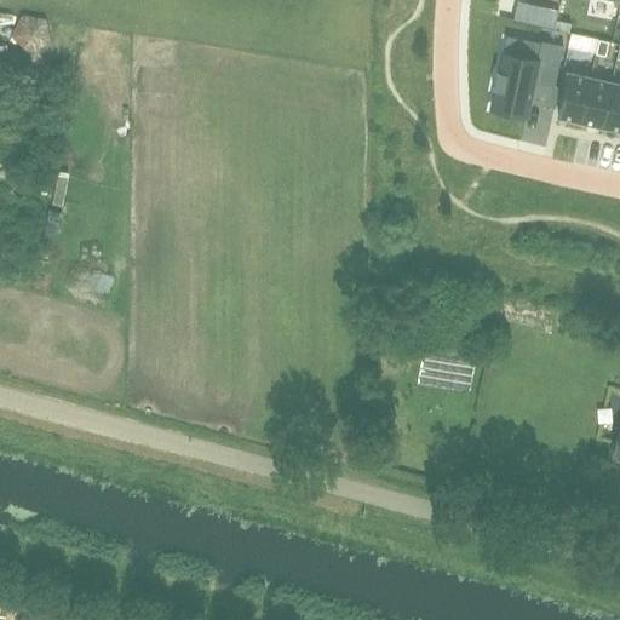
[(554,29),(558,10),(546,7),(541,27),(554,29)]
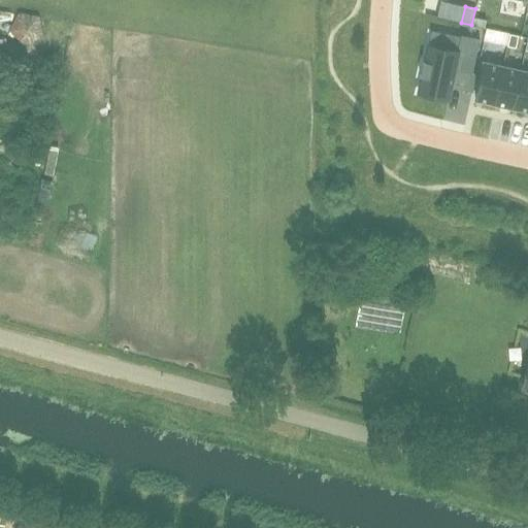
[(473,18),(471,25),(484,28),(486,20),(473,18)]
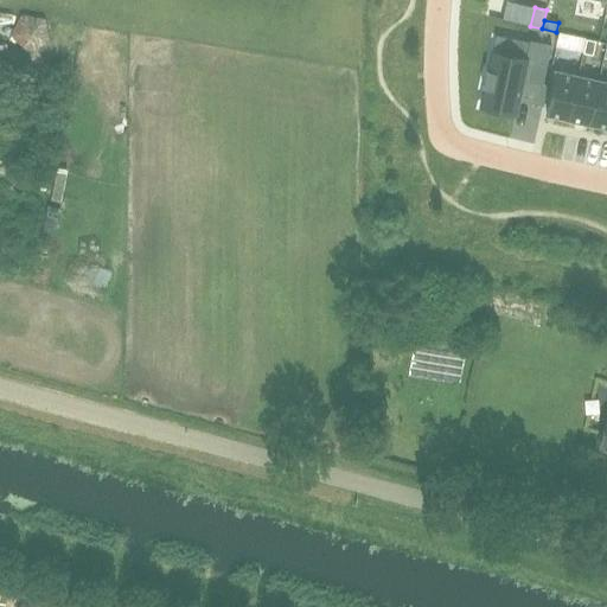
[(558,33),(555,46),(568,49),(570,36),(558,33)]
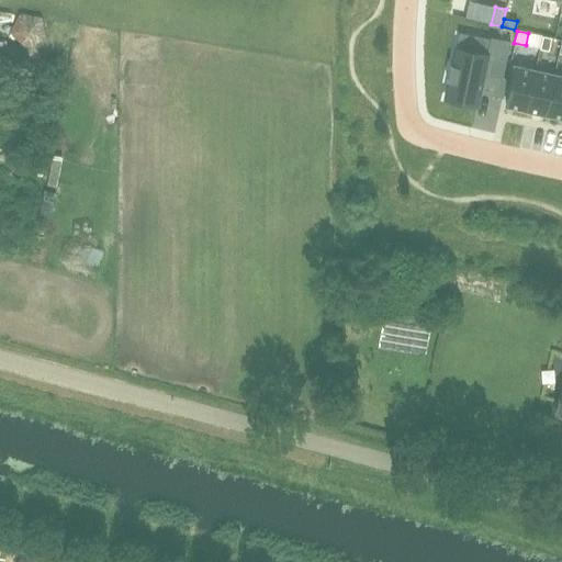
[(542,36),(539,49),(548,52),(551,38),(542,36)]
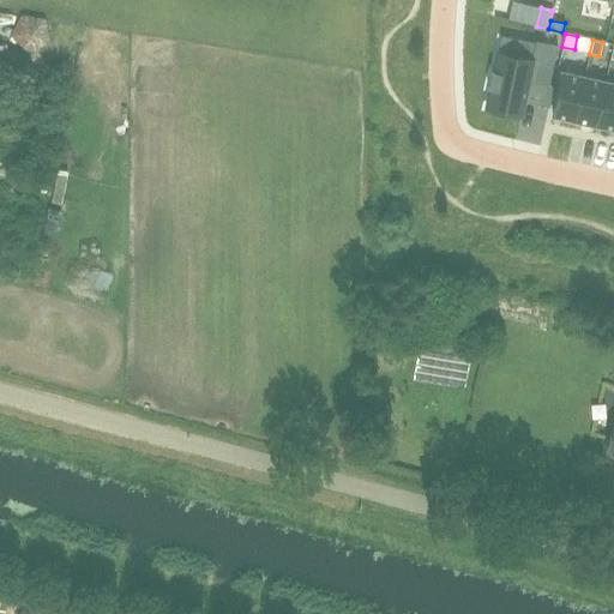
[(489,89),(486,109),(510,114),(521,116),(528,83),(549,86),(558,44),(535,41),(535,42),(531,59),(498,52),(493,72),(491,72),(493,73),(491,88),(488,88),(487,89),(489,89)]
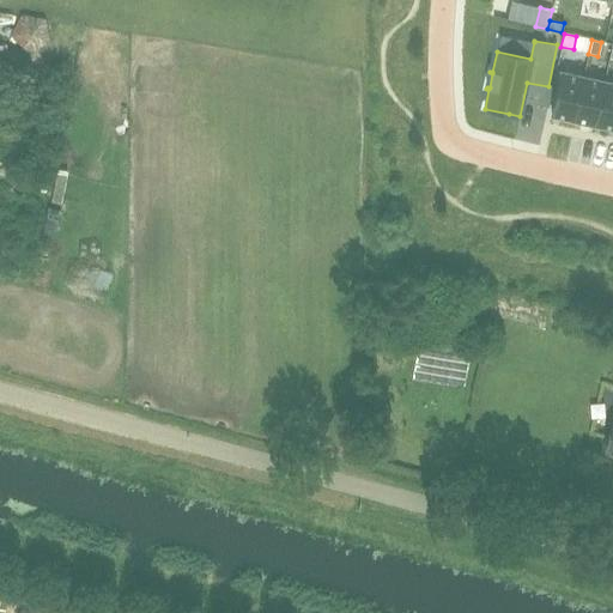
[(560,73),(551,114),(574,119),(583,78),(560,73)]
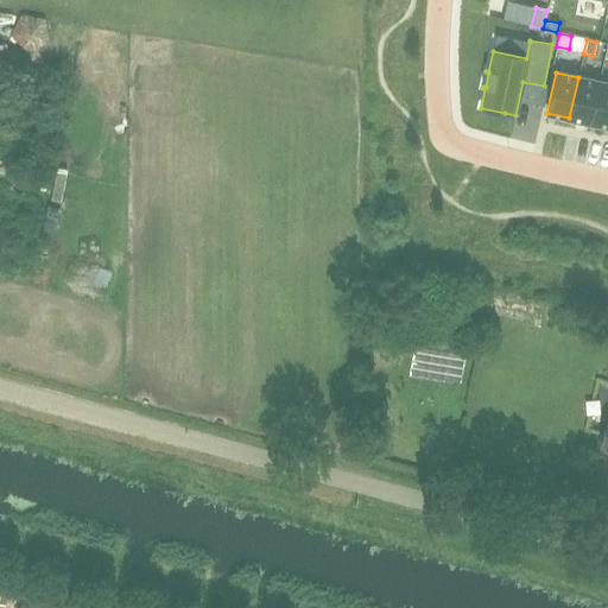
[(578,77),(569,118),(590,122),(599,82),(578,77)]
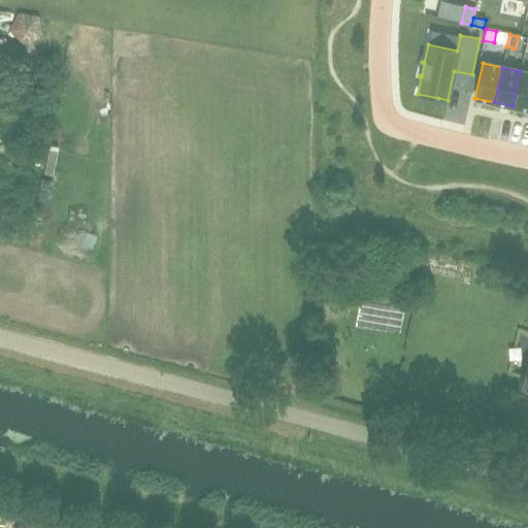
[(527,72),(520,71),(513,106),(527,109),(527,72)]
